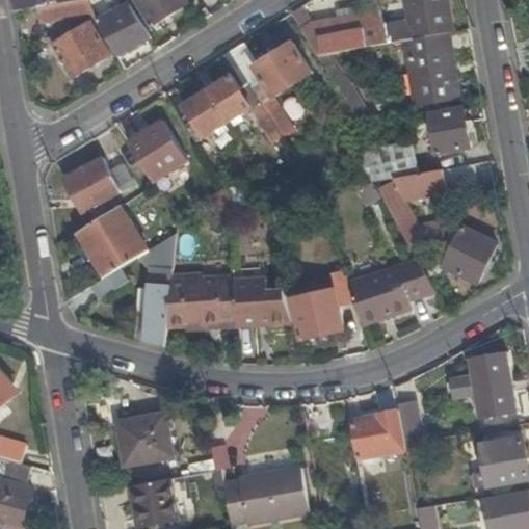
[(12,0),(15,9),(20,8),(35,5),(49,2),(62,0),(12,0)]
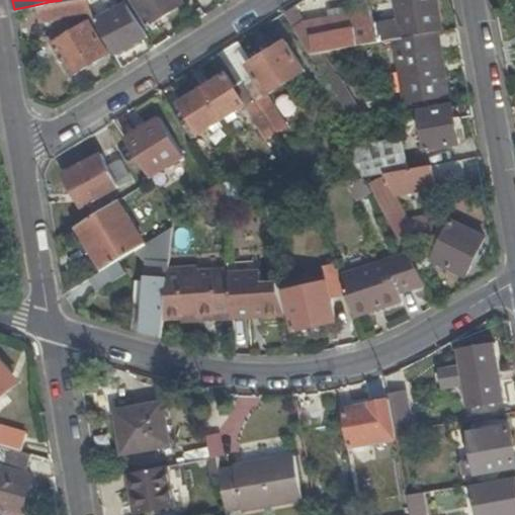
[(76,11),(74,0),(61,0),(48,2),(49,5),(44,6),(45,12),(50,11),(51,16),(76,11)]
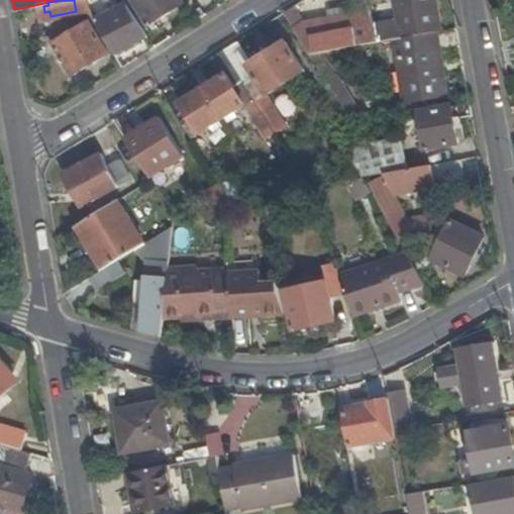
[(133,0),(149,23),(185,1),(184,0),(133,0)]
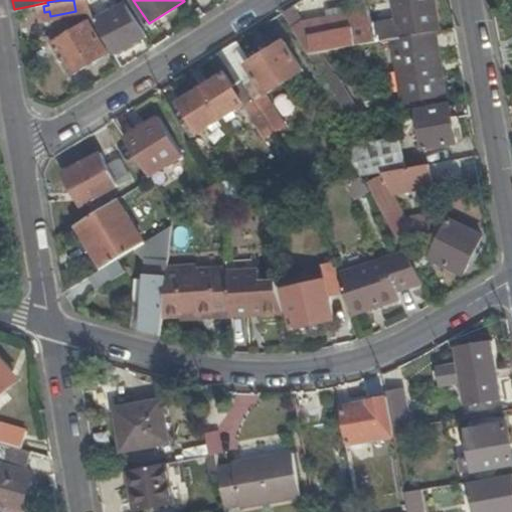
[(402,22),(372,26),(373,40),(393,37),(433,30),(436,30),(431,0),(392,0),(395,15),(401,14),(402,22)]
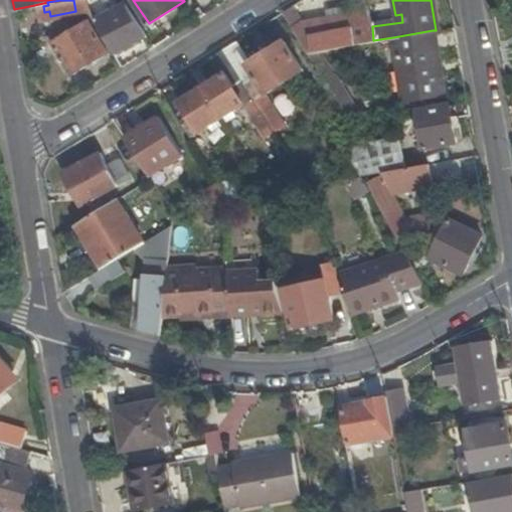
[(34,5),(36,19),(50,16),(49,11),(44,12),(43,6),(48,5),(47,2),(34,5)]
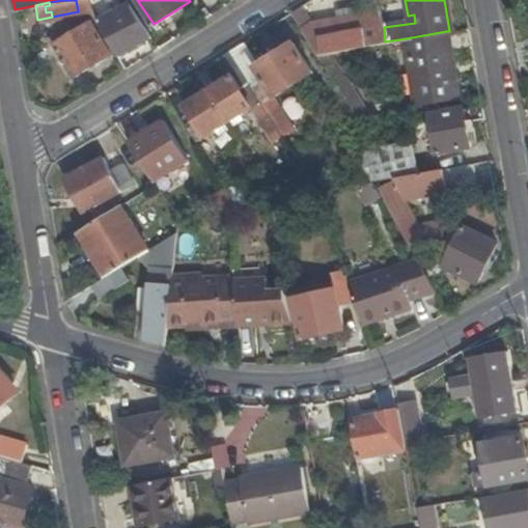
[(309,21),(299,28),(309,44),(315,53),(327,52),(385,42),(384,27),(384,24),(373,3),(338,8),(340,16),(309,21)]
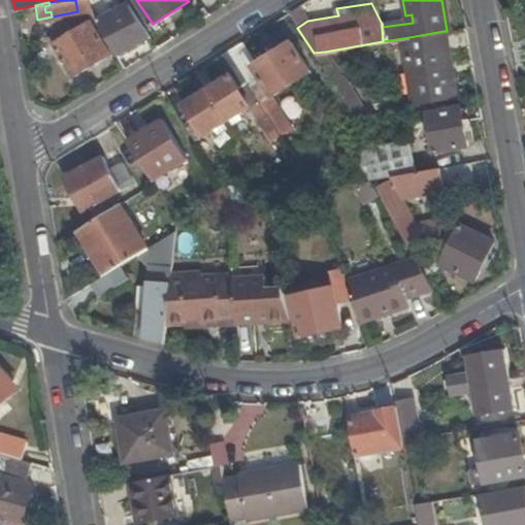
[(35,5),(20,8),(23,22),(37,20),(35,5)]
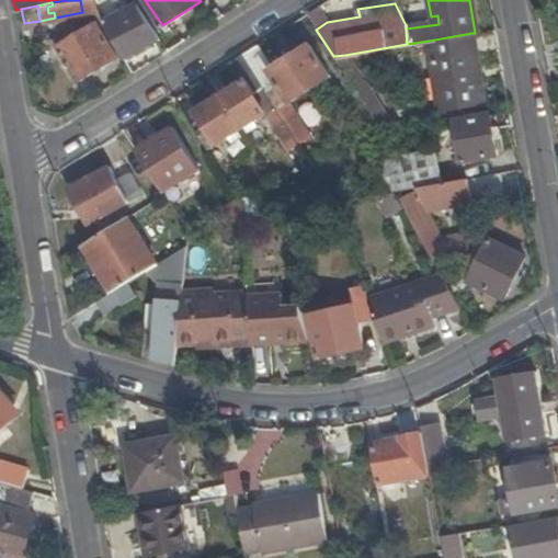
[(150,43),(133,8),(107,20),(124,56),(150,43)]
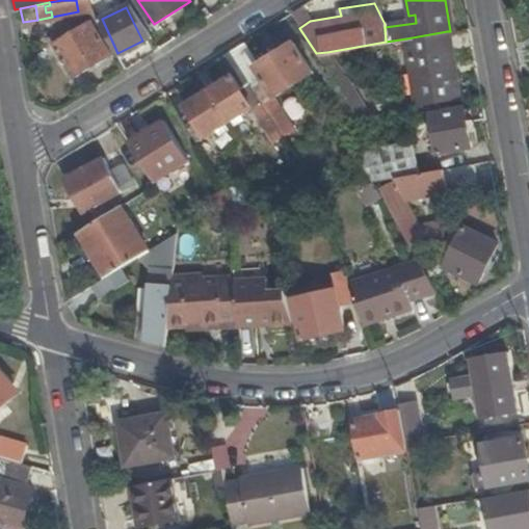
[(109,53),(88,20),(52,42),(72,76),(109,53)]
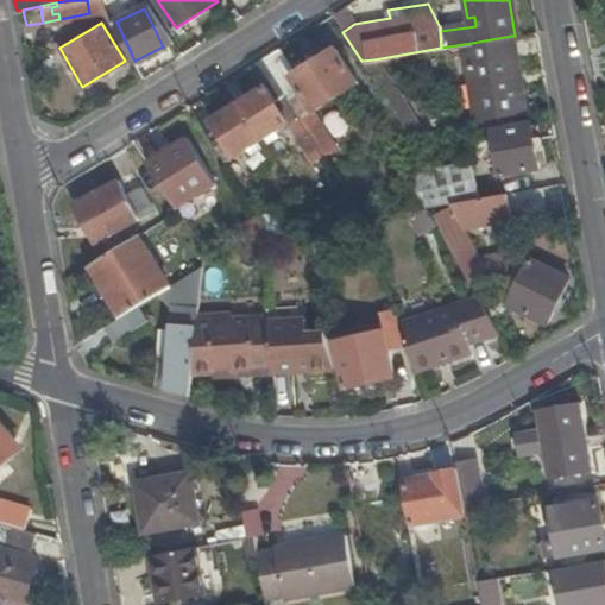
[(511,36),(465,44),(478,120),(490,119),(524,113),(511,36)]
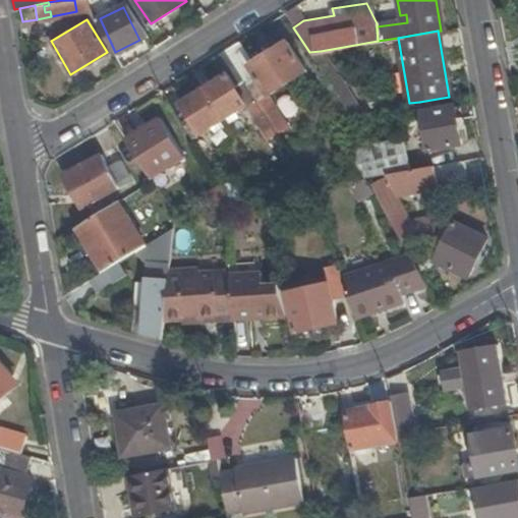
[(252,63),(238,41),(224,50),(235,66),(255,98),(270,121),(276,129),(286,123),(267,94),(305,70),(286,41),(252,63)]
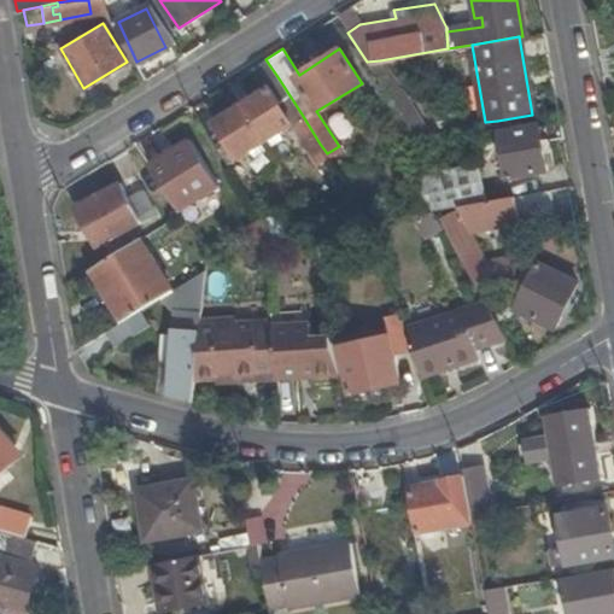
[(279,79),(265,59),(251,69),(263,88),(268,86),(279,79)]
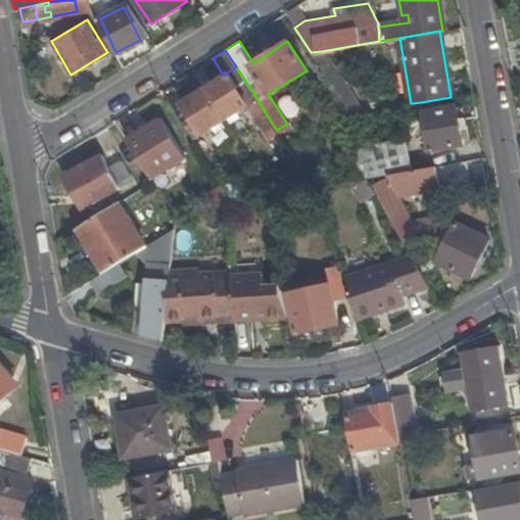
[(322,51),(311,52),(334,90),(341,84),(343,83),(322,51)]
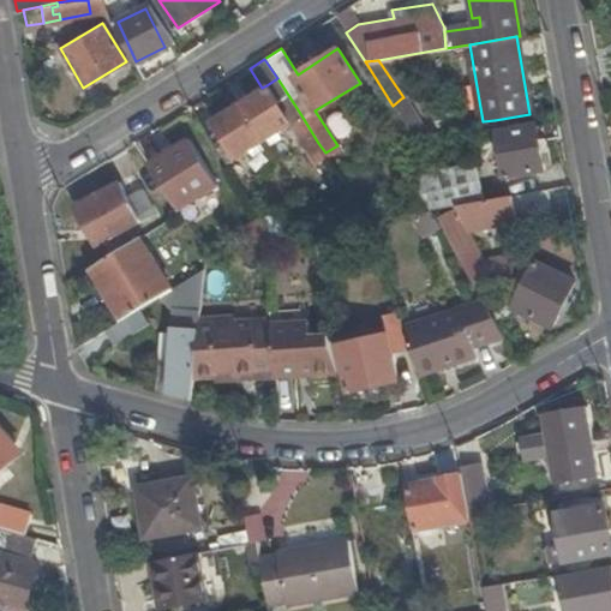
[(292,123),(301,115),(277,78),(267,85),(292,123)]
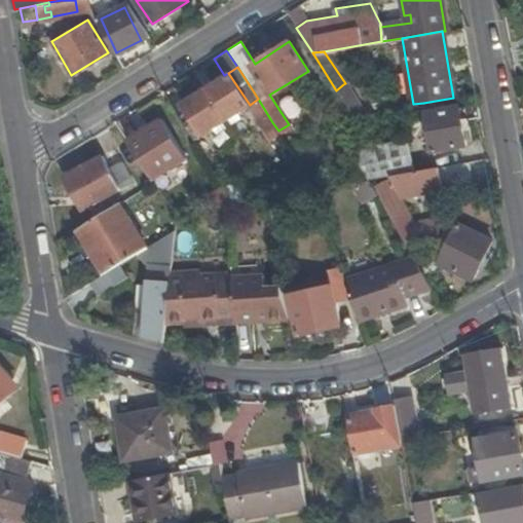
[(193,139),(248,105),(250,105),(228,73),(224,75),(183,102),(193,120),(185,126),(193,139)]
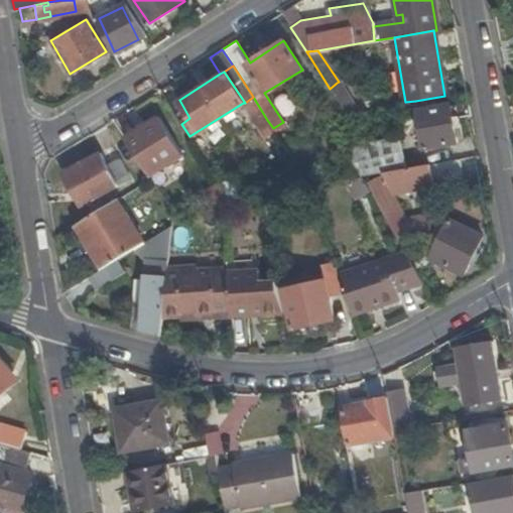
[(337,83),(330,89),(345,113),(354,108),(337,83)]
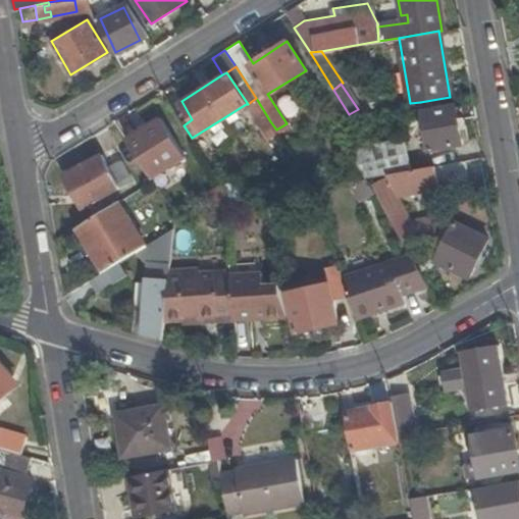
[(275,102),(288,117),(300,108),(288,93),(275,102)]
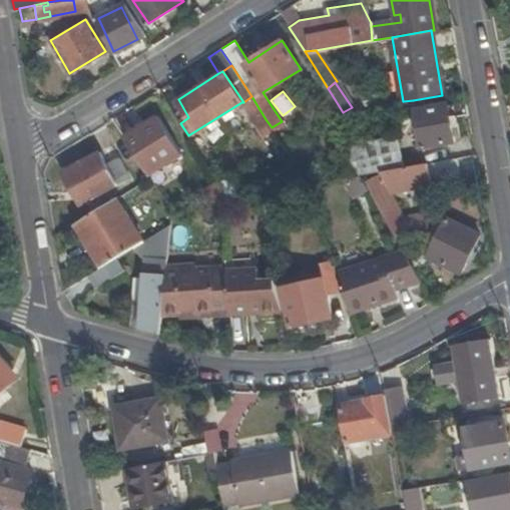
[(241,102),(256,125),(266,119),(251,96),(243,102),(241,102)]
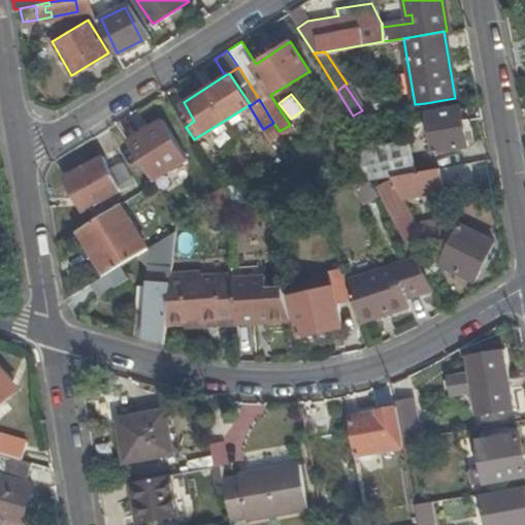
[(192,155),(157,101),(139,112),(170,161),(175,158),(178,163),(192,155)]
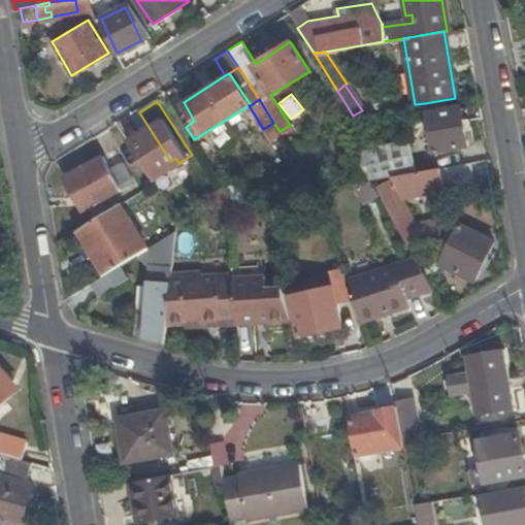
[(415,104),(409,106),(412,117),(426,115),(429,128),(423,130),(424,136),(430,135),(433,152),(466,144),(461,120),(480,117),(478,102),(459,106),(459,105),(426,111),(425,103),(415,104)]
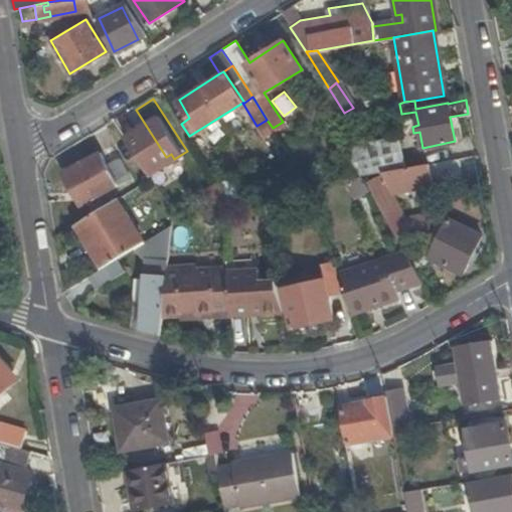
[(275,131),(273,128),(267,120),(257,126),(265,137),(275,131)]
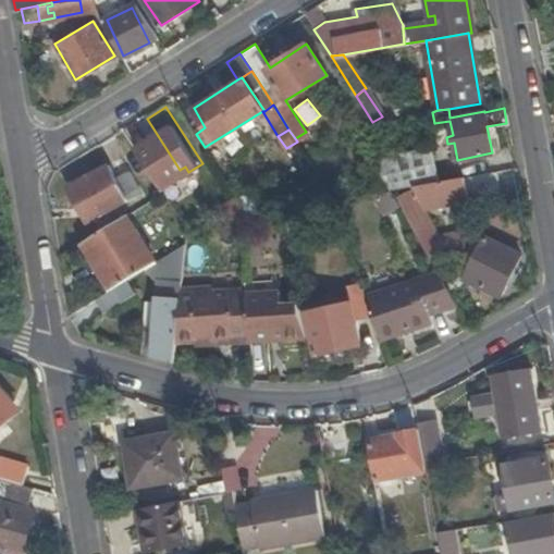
[(371,158),(391,188),(422,183),(438,180),(431,146),(371,158)]
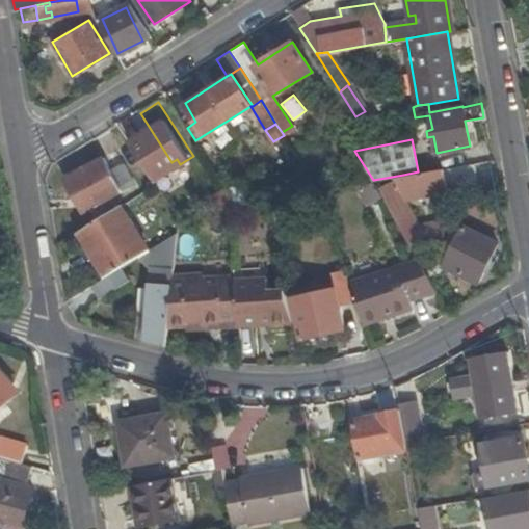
[(110,167),(104,156),(65,177),(75,195),(80,193),(88,208),(134,183),(122,161),(110,167)]
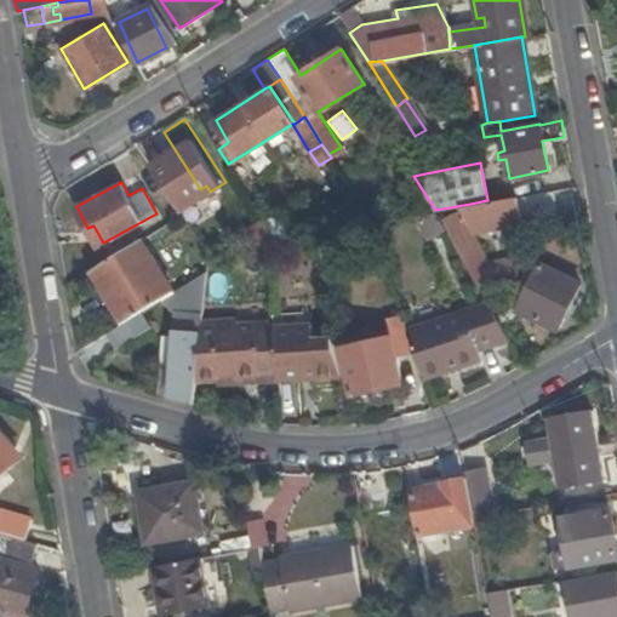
[(487,200),(470,204),(444,218),(463,255),(480,247),(466,222),(492,209),(495,224),(520,221),(519,215),(555,209),(552,189),(487,200)]
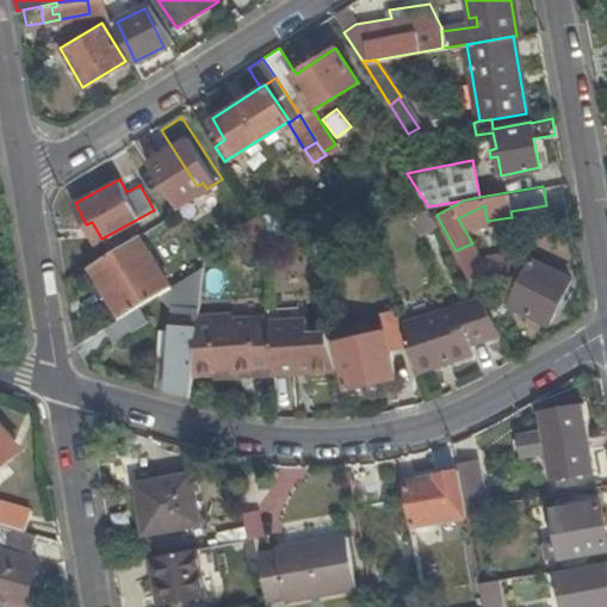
[(438,223),(428,206),(412,210),(423,230),(438,223)]
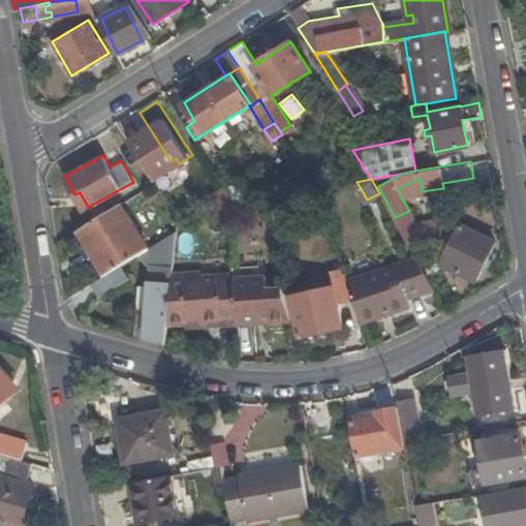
[(367,199),(357,182),(350,182),(362,202),(367,199)]
